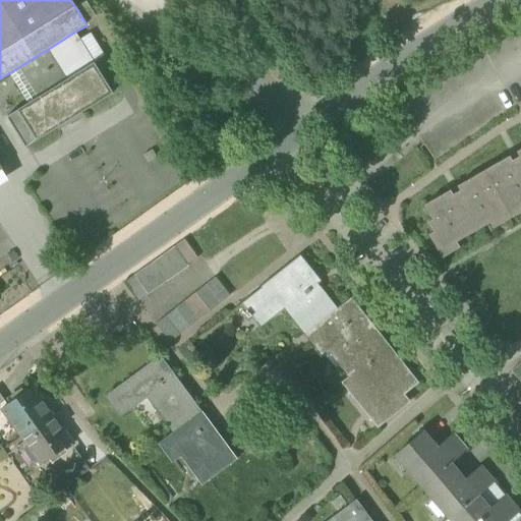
[(76,8),(85,23),(97,16),(87,1),(76,8)]
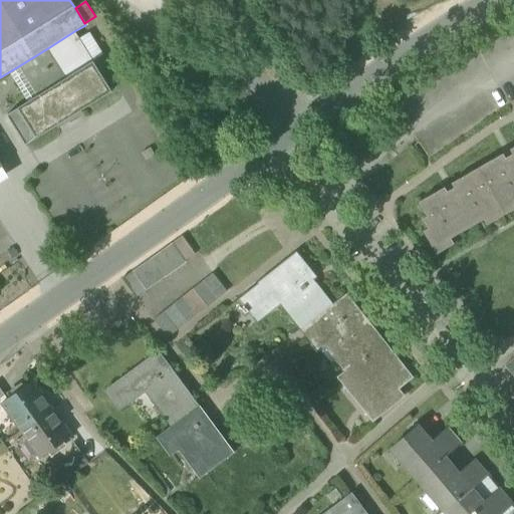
[(74,31),(46,49),(65,79),(93,62),(79,39),(74,31)]
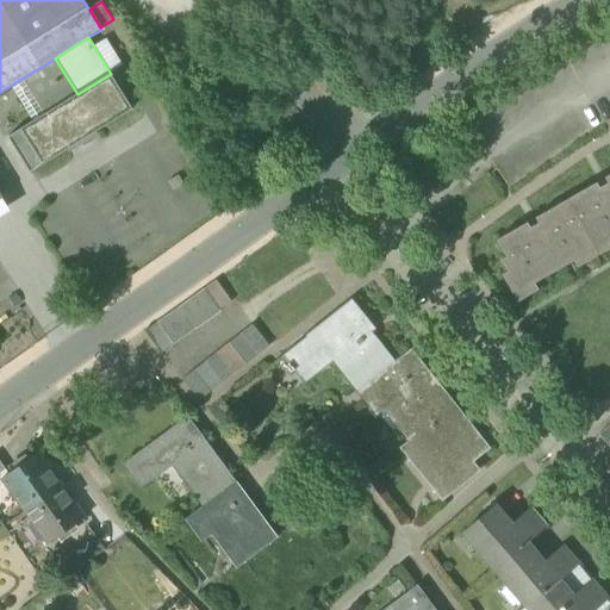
[(106,39),(94,47),(111,74),(123,67),(106,39)]
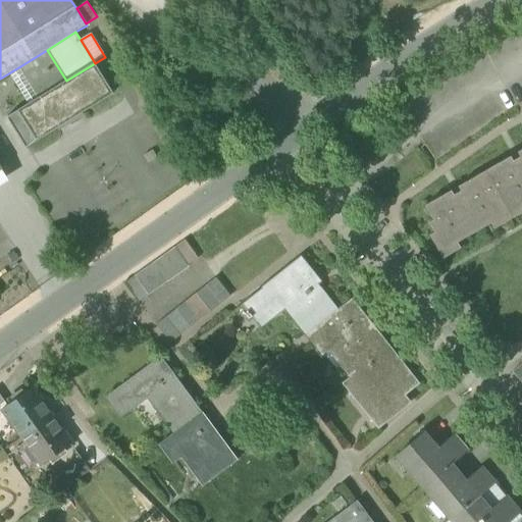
[(40,97),(66,81),(47,50),(20,66),(40,97)]
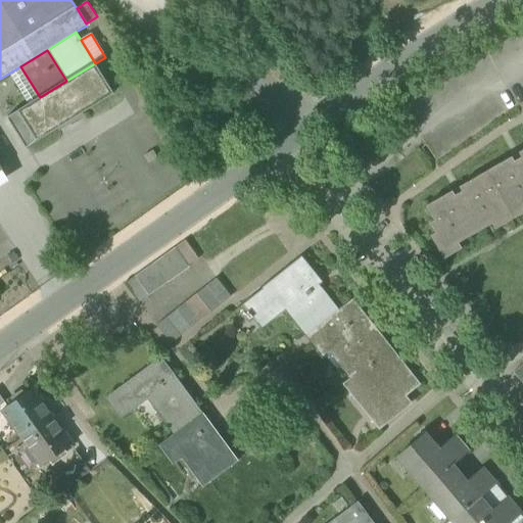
[(114,94),(95,63),(66,81),(40,97),(29,104),(18,110),(24,120),(38,141),(114,94)]
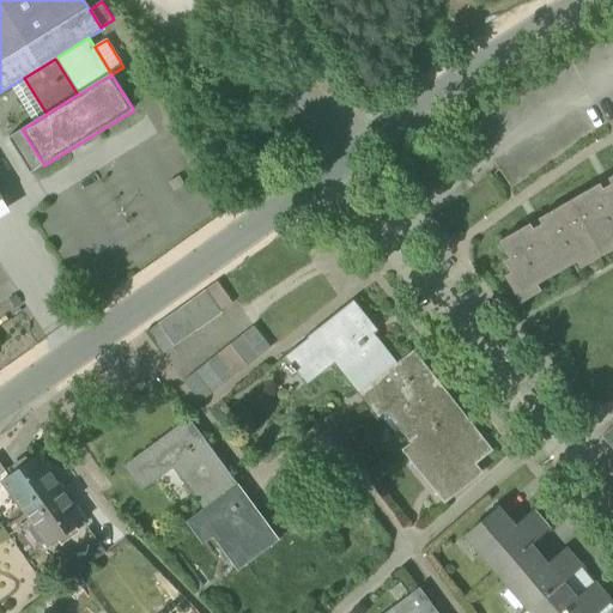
[(47,114),(24,78),(12,85),(34,122),(47,114)]
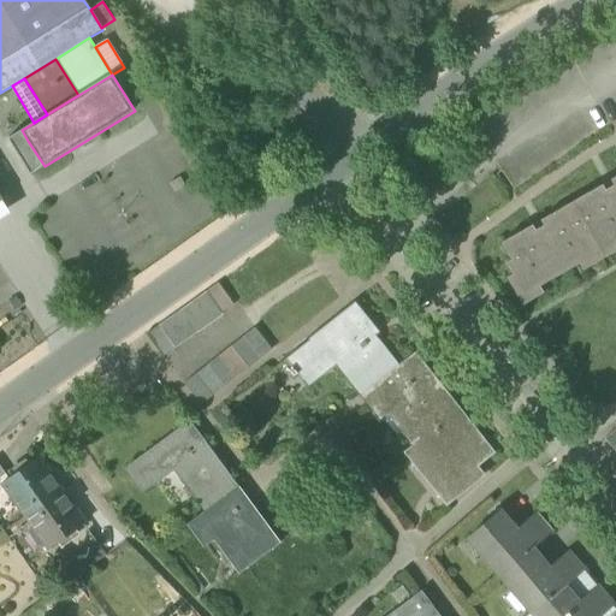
[(9,138),(15,148),(28,141),(22,130),(9,138)]
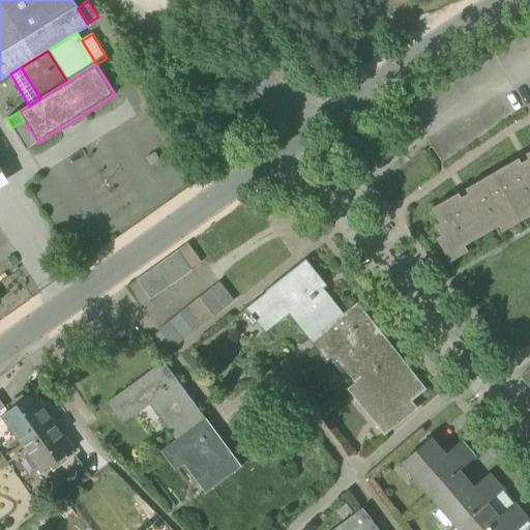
[(38,143),(24,121),(12,127),(27,150),(38,143)]
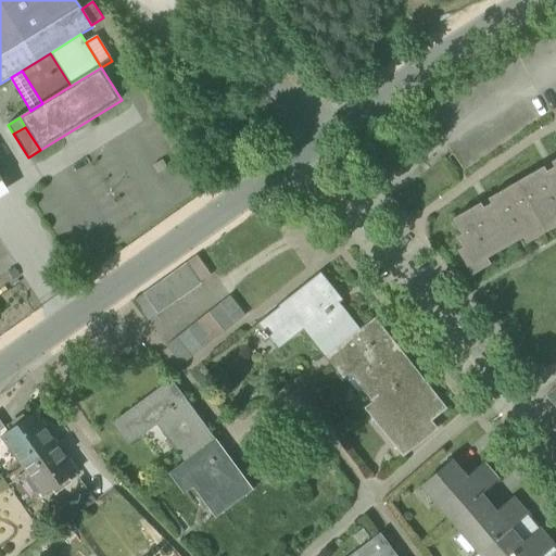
[(543,226),(555,218),(555,159),(552,162),(555,167),(547,172),(544,166),(489,199),(492,203),(483,209),(480,203),(453,218),(462,234),(457,237),(463,248),(458,250),(472,275),(474,274),(470,268),(541,227),(544,234),(546,232),(543,226)]
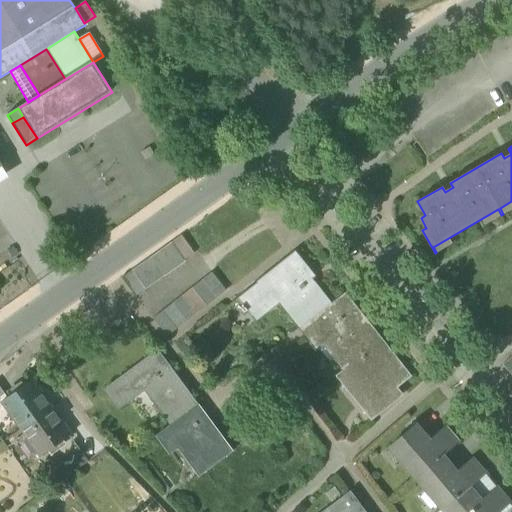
[(2,167),(0,168),(0,183),(9,178),(2,167)]
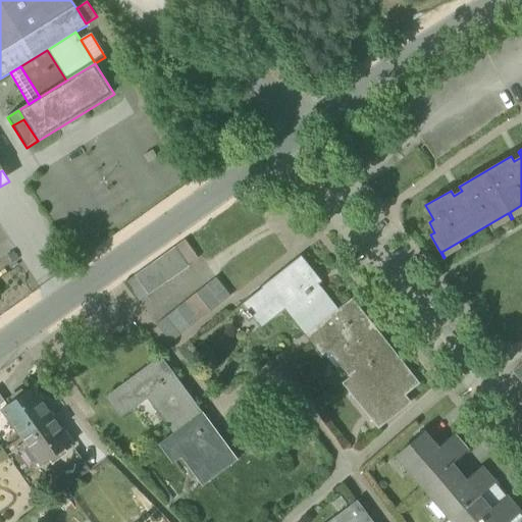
[(185,241),(175,248),(189,266),(199,259),(185,241)]
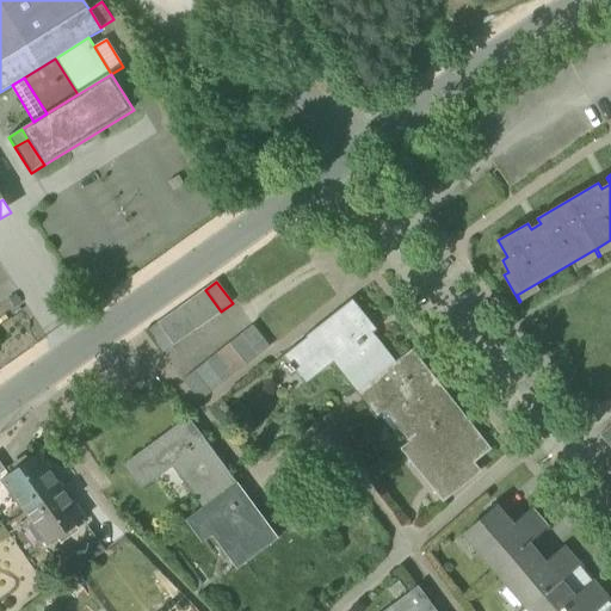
[(222,313),(221,312),(205,290),(192,298),(209,322),(222,313)]
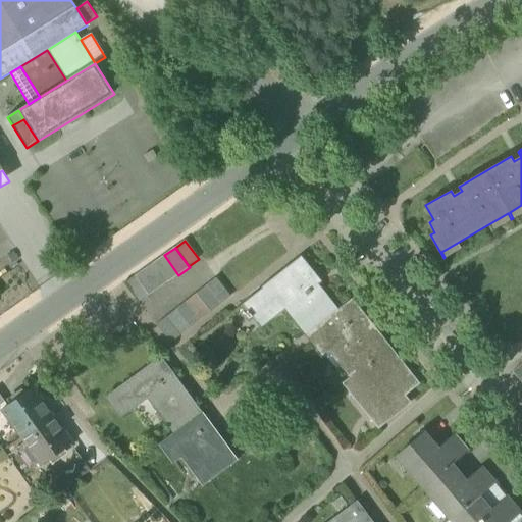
[(168,282),(178,275),(164,255),(154,262),(168,282)]
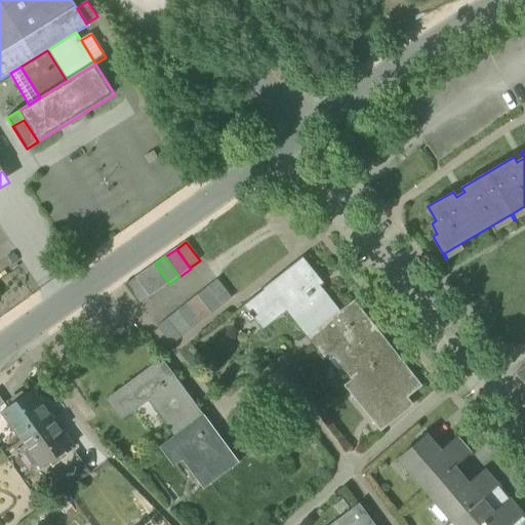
[(286,306),(309,335),(340,311),(316,280),(319,278),(305,258),(265,289),(266,291),(247,307),(260,324),(286,306)]
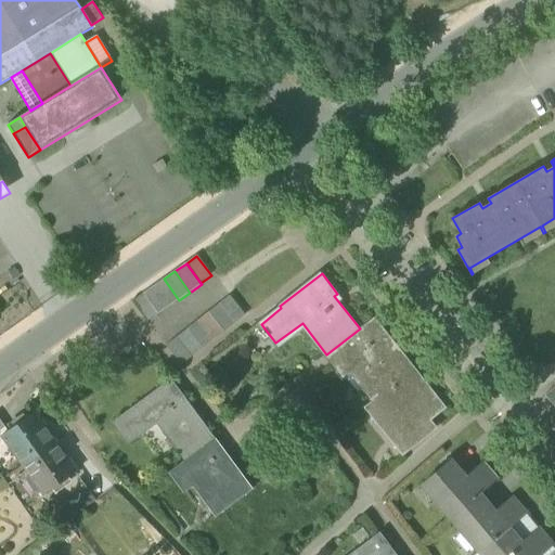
[(168,308),(179,300),(164,279),(153,287),(168,308)]
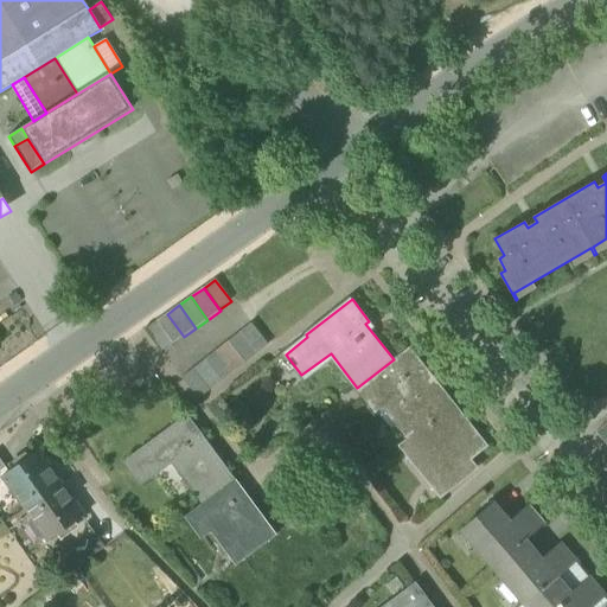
[(173,344),(184,337),(167,314),(157,321),(173,344)]
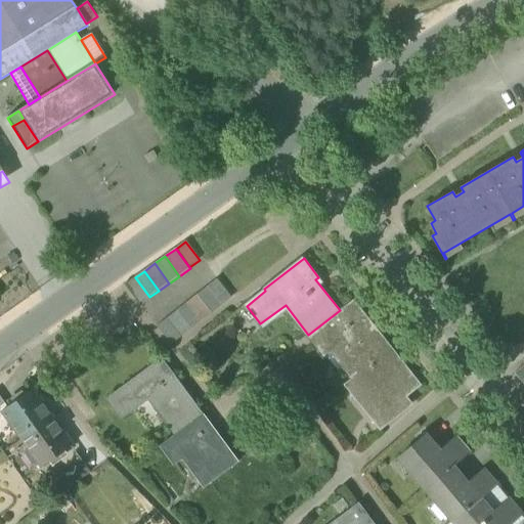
[(139,304),(149,297),(135,277),(125,285),(139,304)]
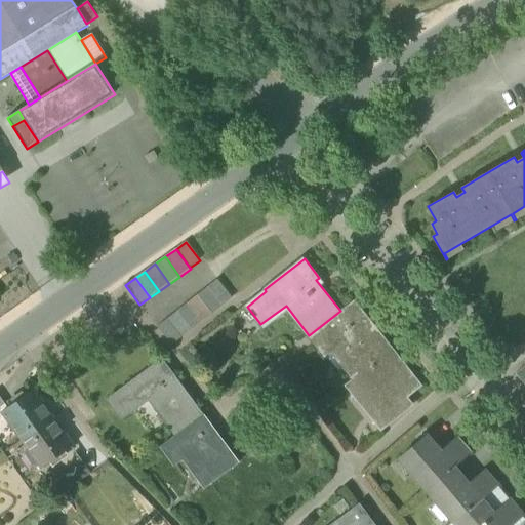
[(217,278),(207,286),(223,306),(233,297),(217,278)]
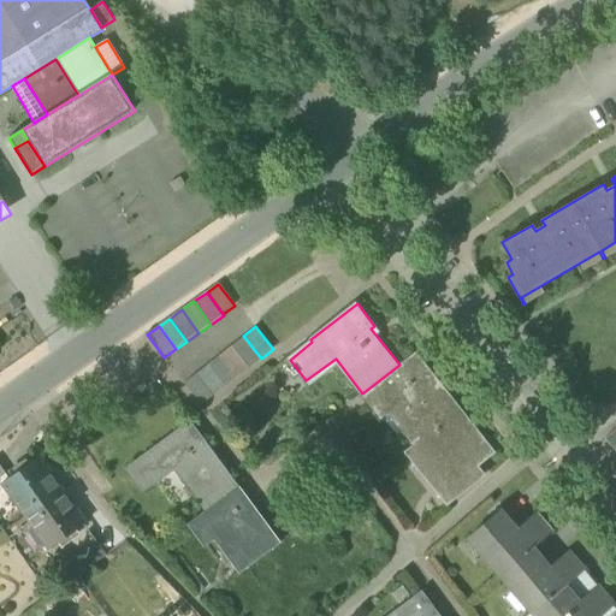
[(249,368),(261,359),(243,336),(231,347),(249,368)]
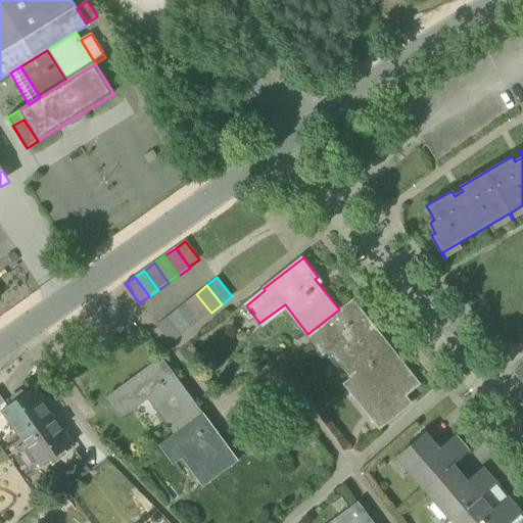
[(201,321),(211,313),(196,294),(187,301),(201,321)]
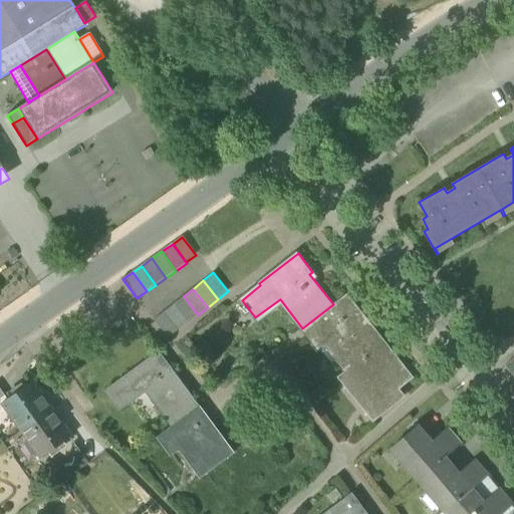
[(345,295),(333,304),(302,328),(317,347),(328,339),(350,367),(383,341),(345,295)]
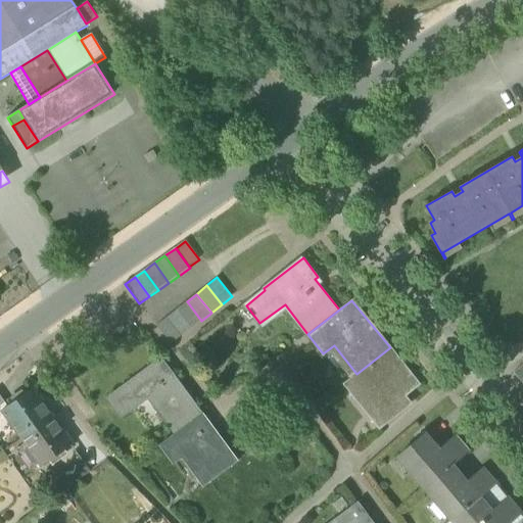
[(191,328),(201,321),(187,301),(177,310),(191,328)]
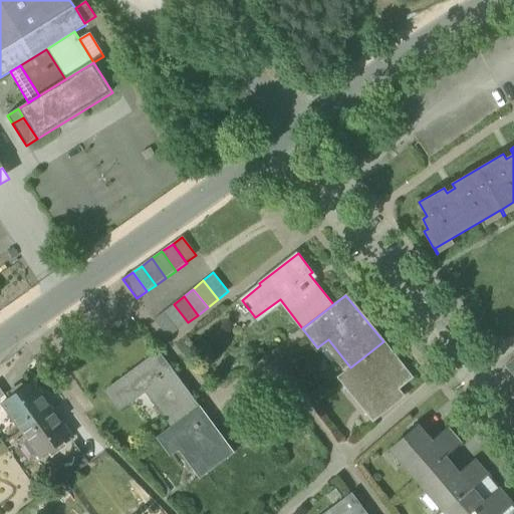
[(178,330),(188,322),(174,304),(163,312),(178,330)]
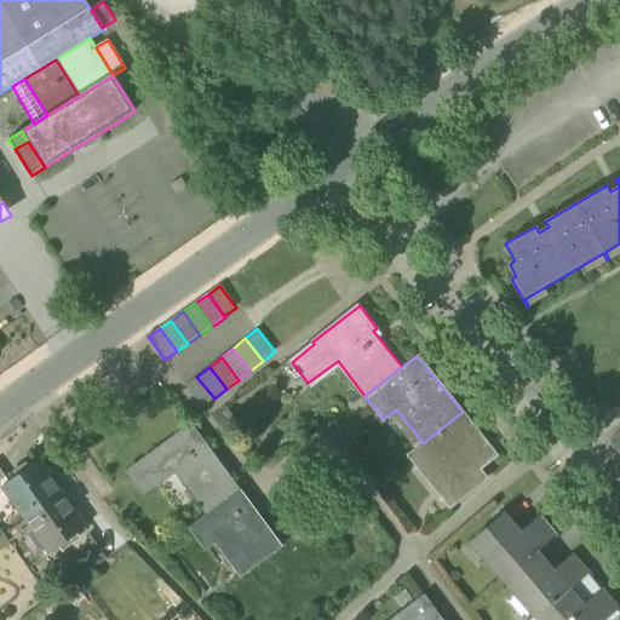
[(202,408),(214,399),(196,377),(185,386),(202,408)]
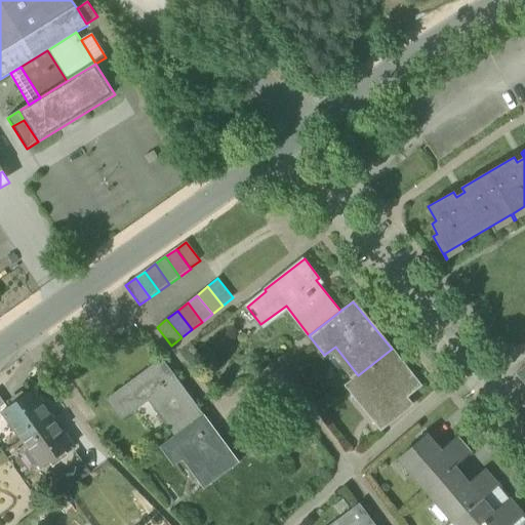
[(420,386),(392,349),(358,375),(346,386),(358,401),(365,395),(380,415),(373,420),(380,430),(407,410),(401,402),(420,386)]
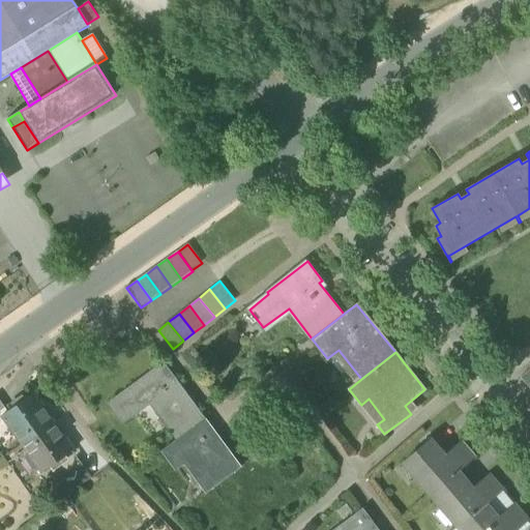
[(150,401),(178,439),(203,420),(163,366),(111,405),(123,421),(150,401)]
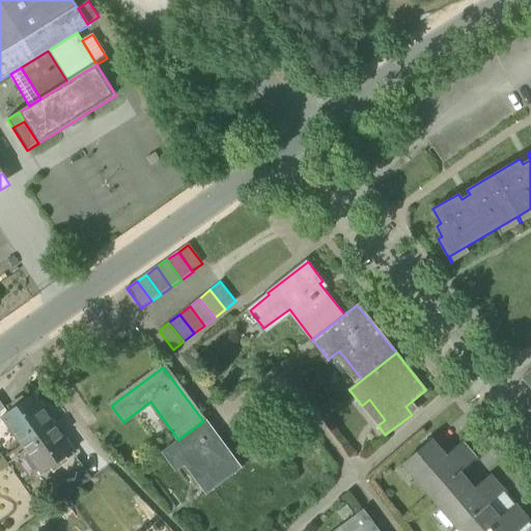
[(530,368),(521,378),(530,389),(530,368)]
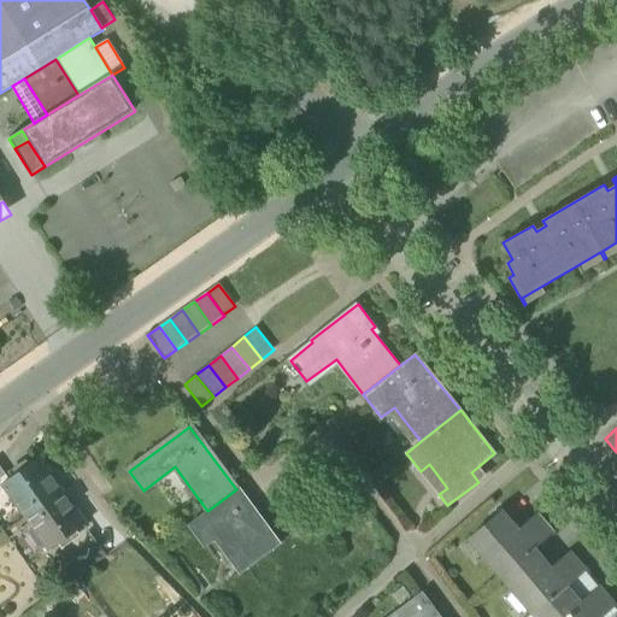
[(3,483),(27,517),(57,495),(50,485),(56,481),(39,458),(3,483)]
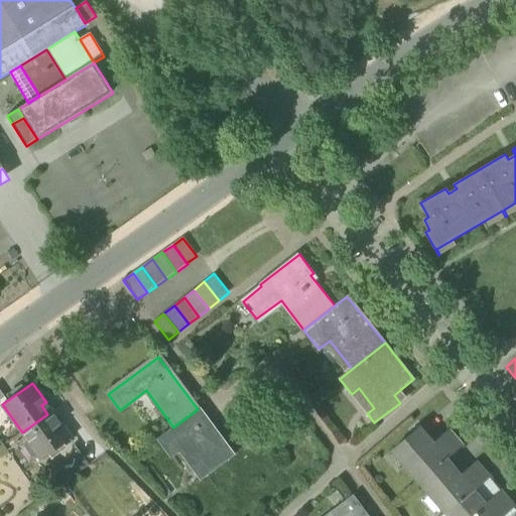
[(352,394),(367,413),(374,408),(359,388),(352,394)]
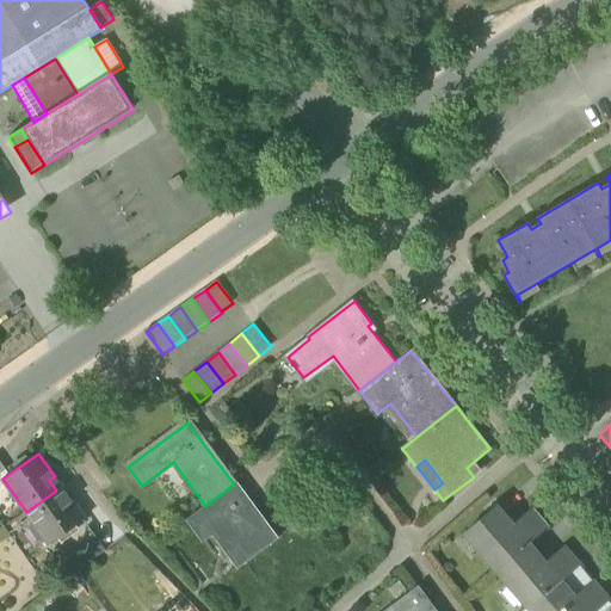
[(49,480),(56,491),(61,487),(55,476),(49,480)]
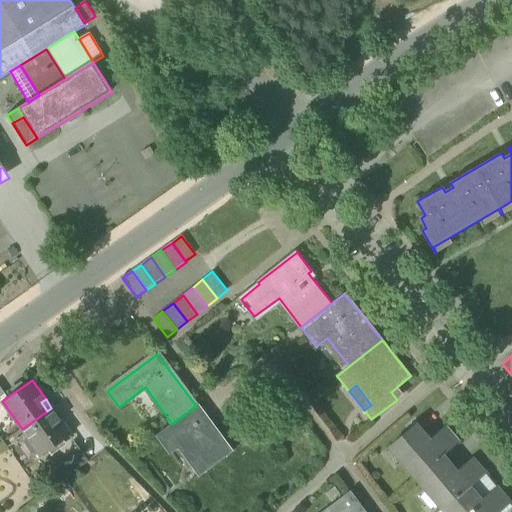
[(230,453),(196,406),(172,424),(157,435),(169,451),(174,447),(196,478),(230,453)]
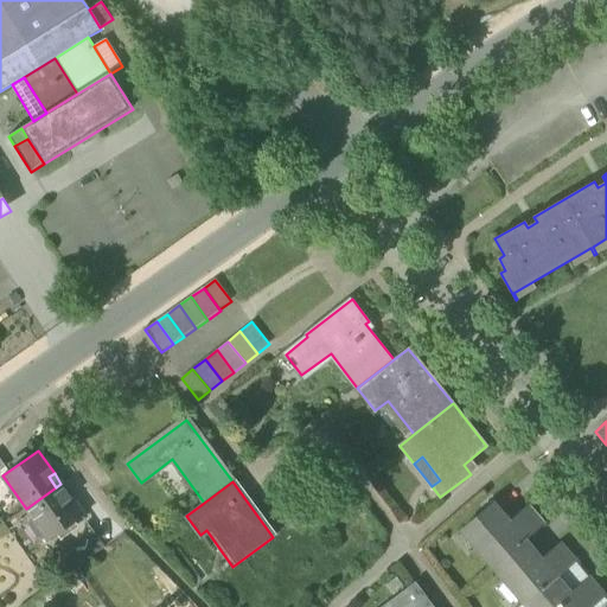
[(69,494),(61,484),(56,487),(64,498),(69,494)]
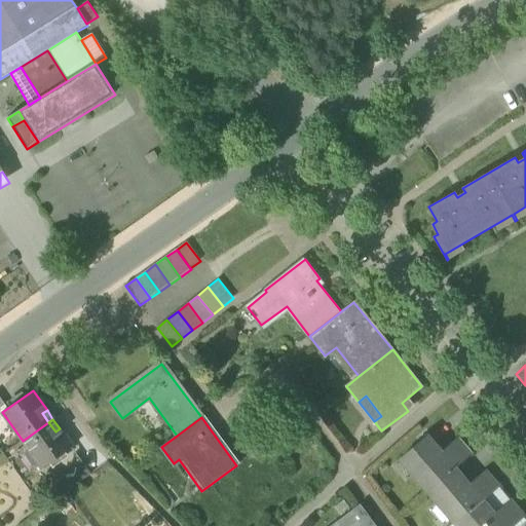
[(55,431),(48,422),(23,441),(43,470),(73,448),(60,428),(55,431)]
